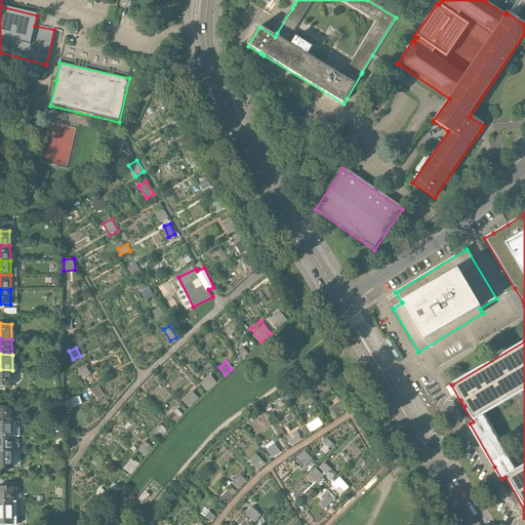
[(83,377),(91,373),(86,366),(79,370),(83,377)]
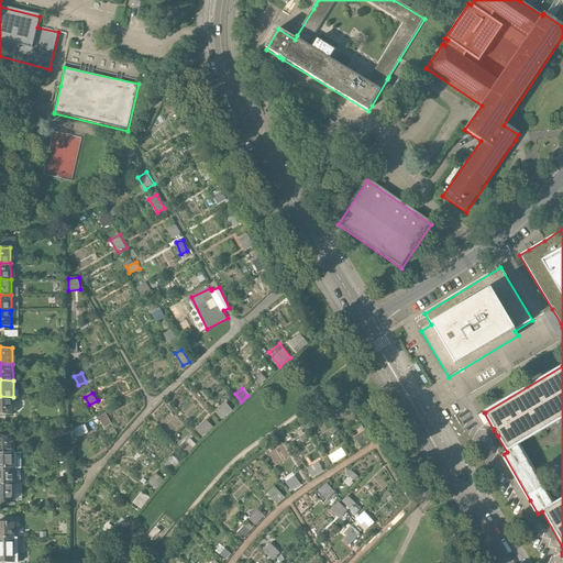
[(0,396),(0,412),(13,414),(13,397),(0,396)]
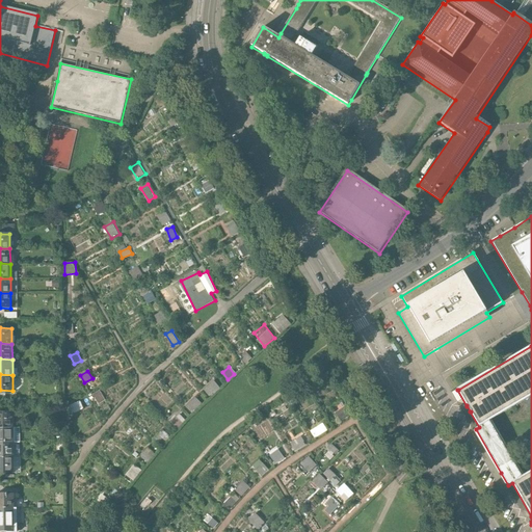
[(101,389),(94,394),(99,403),(107,399),(101,389)]
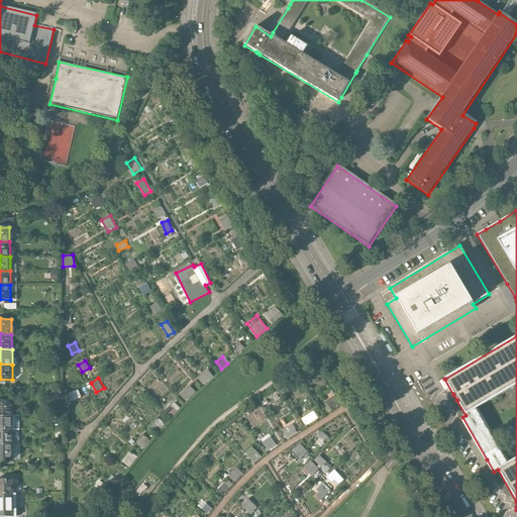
[(71,401),(82,397),(79,389),(68,393),(71,401)]
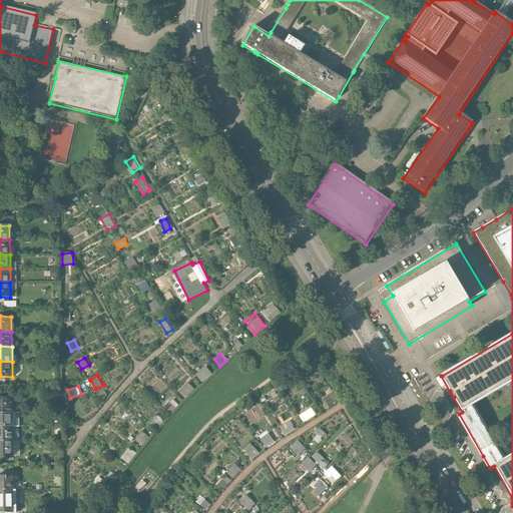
[(0,397),(0,412),(13,412),(13,397),(0,397)]
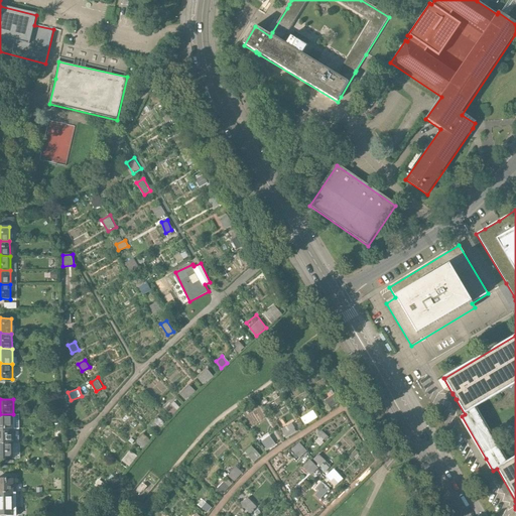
[(298,410),(302,416),(313,409),(309,403),(298,410)]
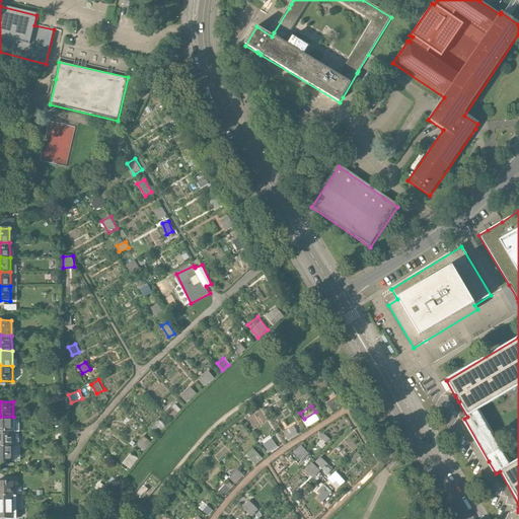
[(307,426),(320,420),(316,413),(304,419),(307,426)]
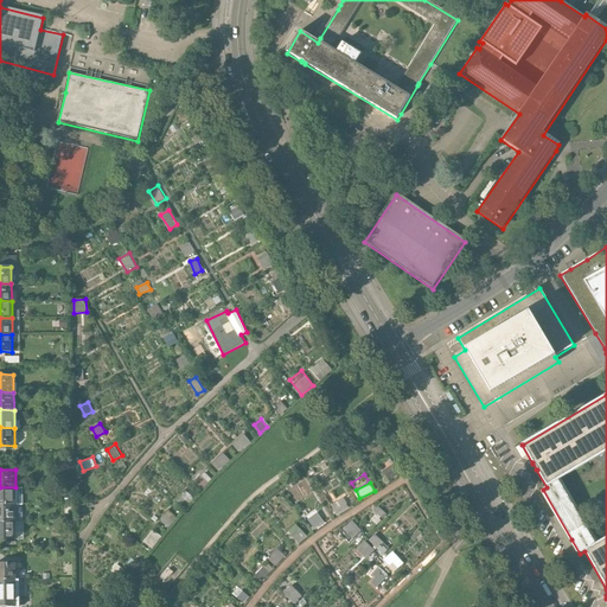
[(0,487),(0,504),(16,505),(16,487),(0,487)]
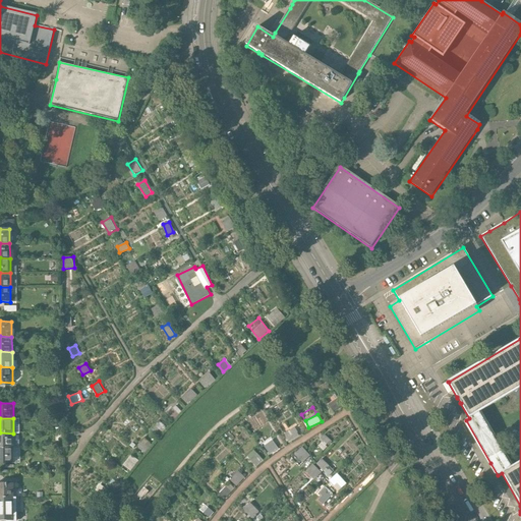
[(290,441),(299,435),(294,427),(285,432),(290,441)]
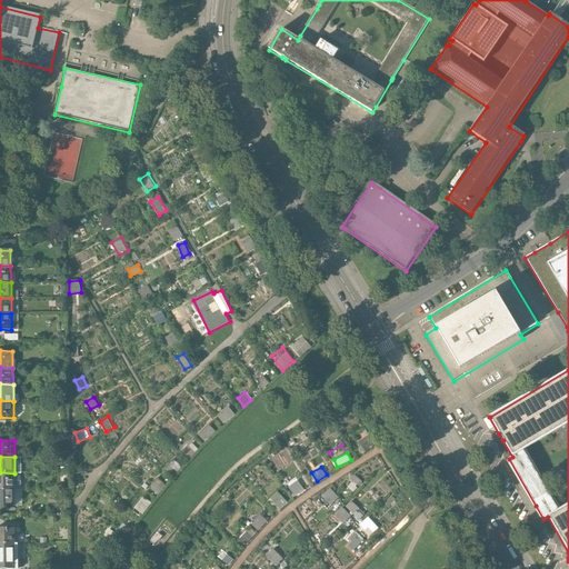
[(0,472),(0,489),(16,490),(15,473),(0,472)]
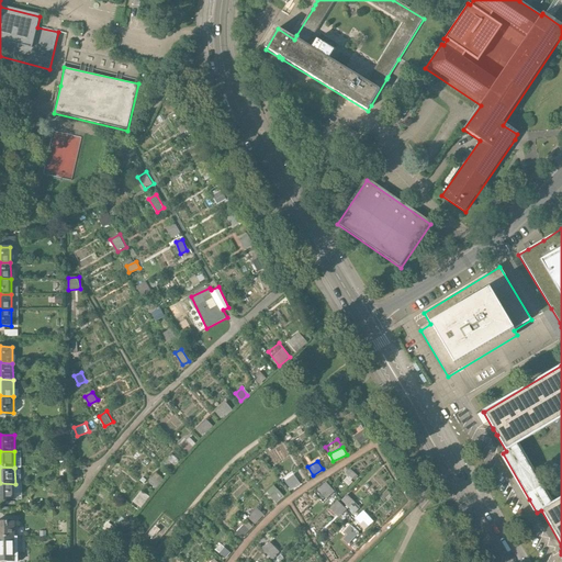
[(350,469),(343,480),(350,484),(358,473),(350,469)]
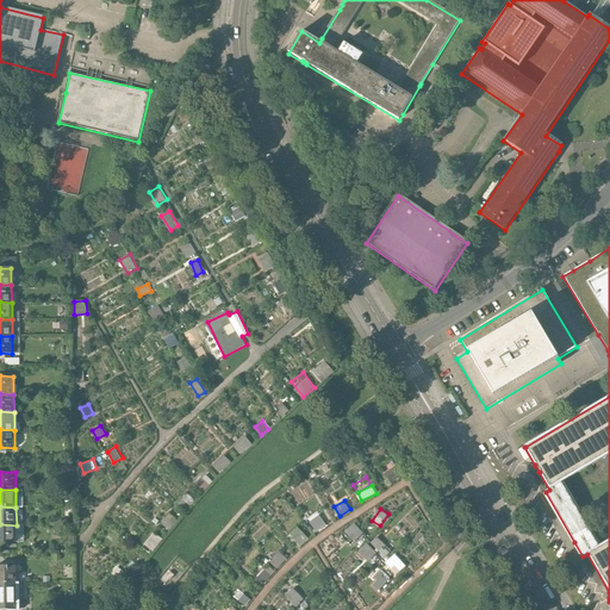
[(317,520),(309,524),(315,533),(323,528),(317,520)]
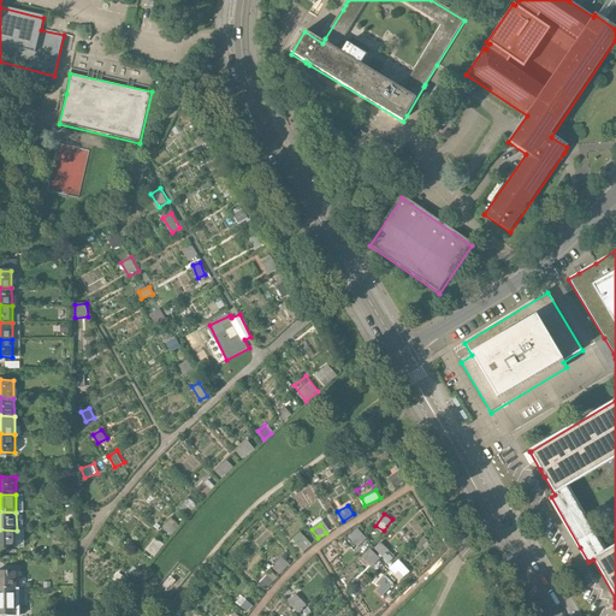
[(359,527),(349,537),(359,546),(368,538),(359,527)]
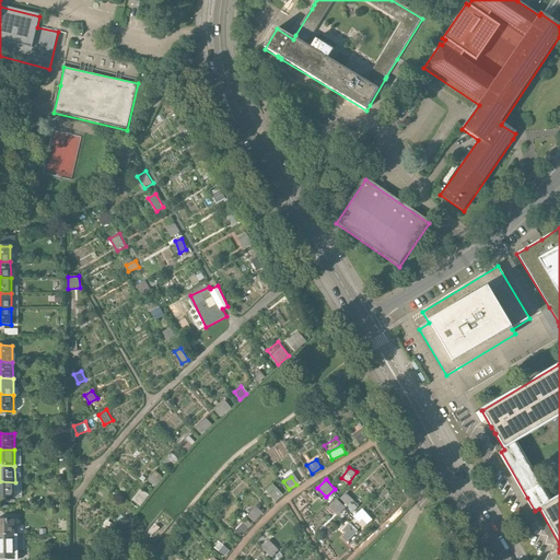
[(0,481),(0,498),(15,499),(15,482),(0,481)]
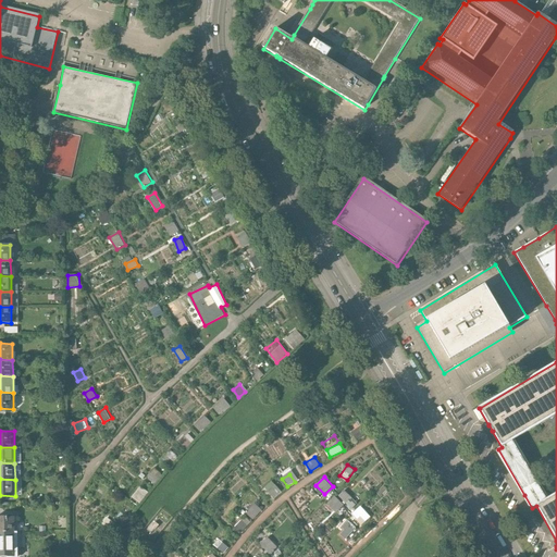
[(274,498),(282,492),(275,484),(268,491),(274,498)]
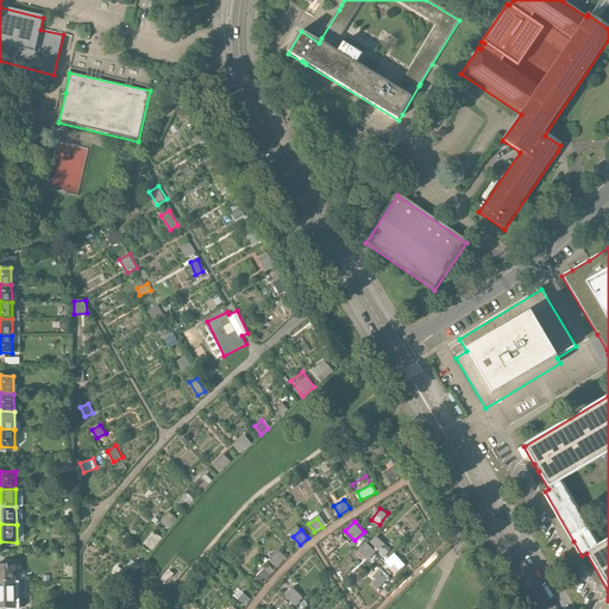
[(145,542),(154,550),(162,539),(154,532),(145,542)]
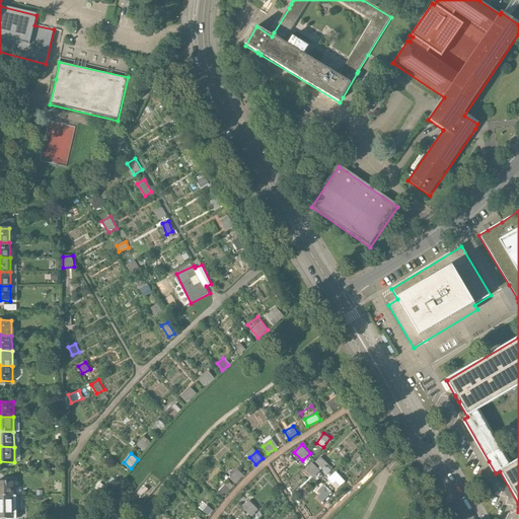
[(323,469),(329,464),(322,455),(316,461),(323,469)]
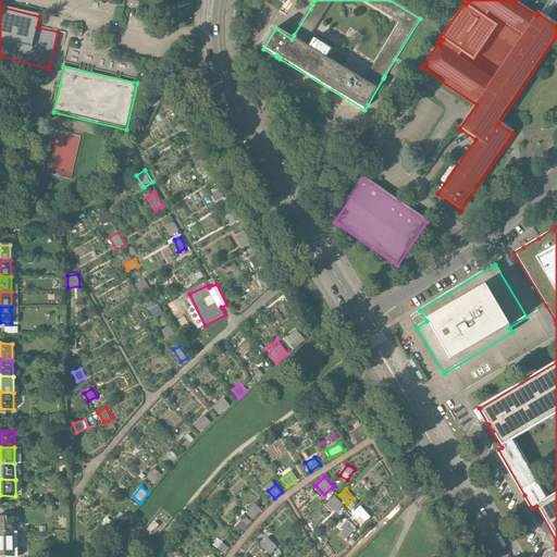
[(336,512),(345,505),(336,495),(327,503),(336,512)]
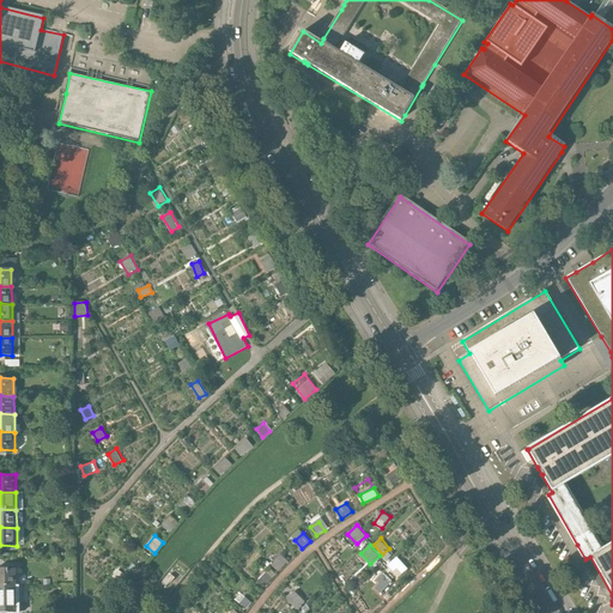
[(279,571),(289,560),(280,553),(271,563),(279,571)]
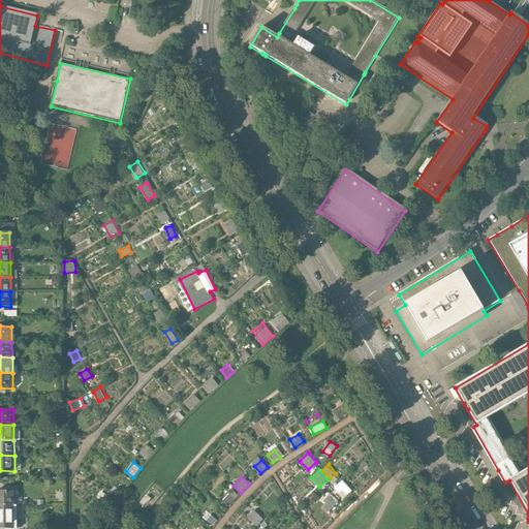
[(337,489),(345,497),(351,490),(344,481),(337,489)]
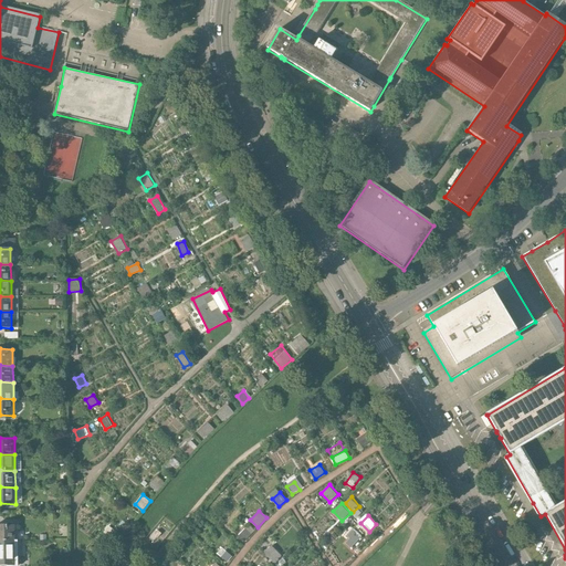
[(165,516),(146,538),(157,548),(176,525),(165,516)]
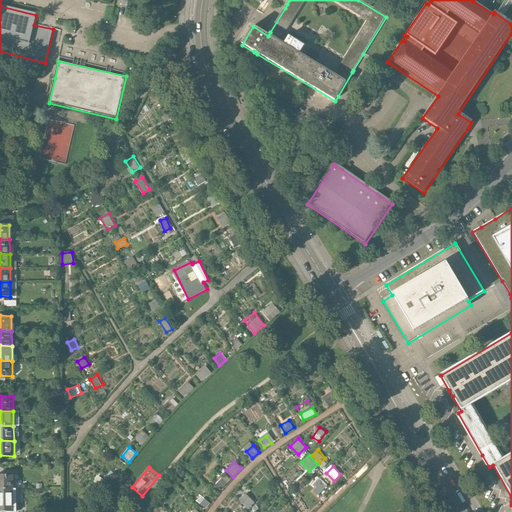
[(0,475),(0,488),(14,488),(14,475),(0,475)]
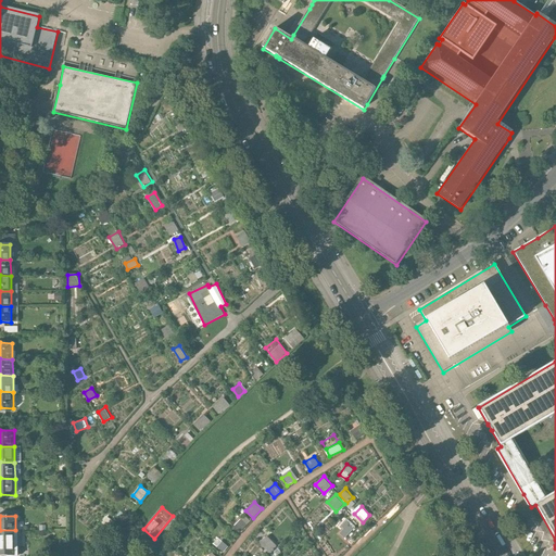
[(242,517),(235,525),(240,531),(248,523),(242,517)]
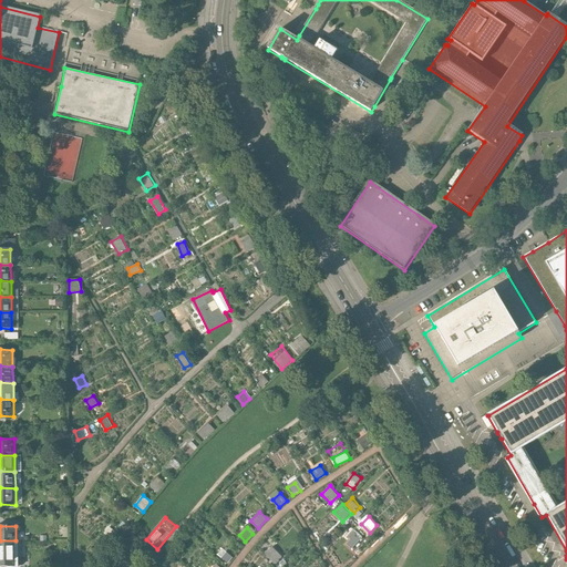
[(0,540),(0,566),(16,566),(16,540),(0,540)]
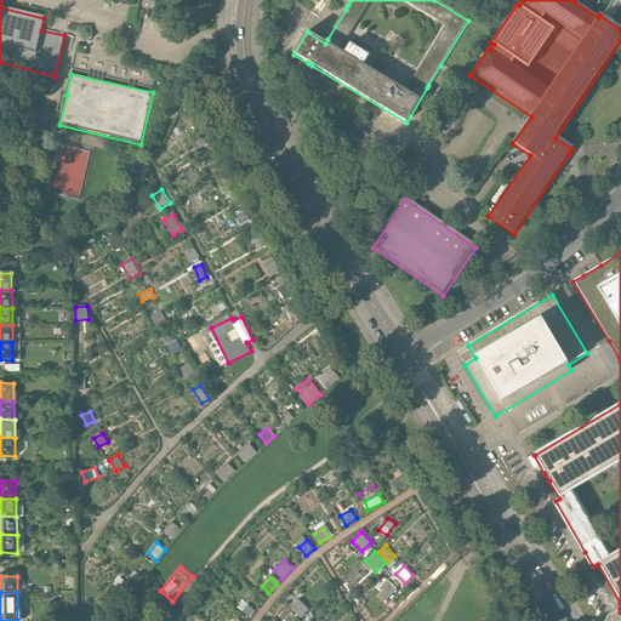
[(301,597),(291,604),(301,619),(311,611),(301,597)]
